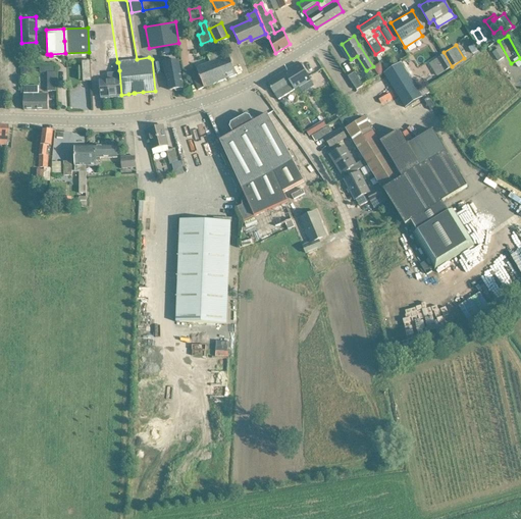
[(491,51),(498,60),(505,55),(498,46),(491,51)]
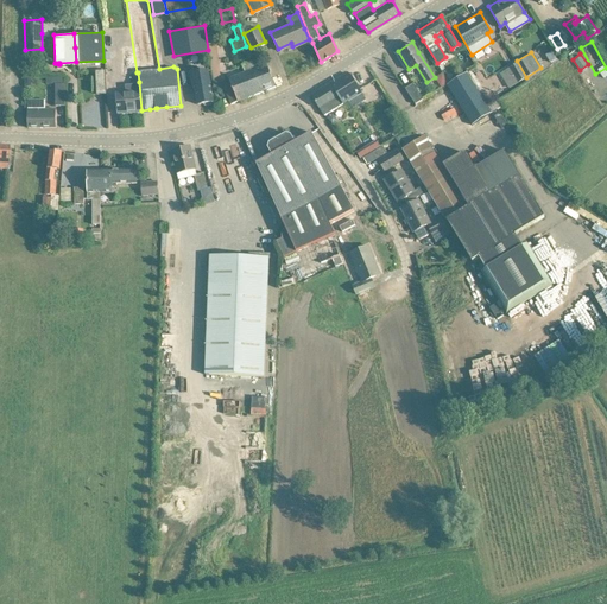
[(274,84),(270,74),(265,62),(255,67),(252,58),(241,63),(244,70),(221,80),(229,102),(274,84)]
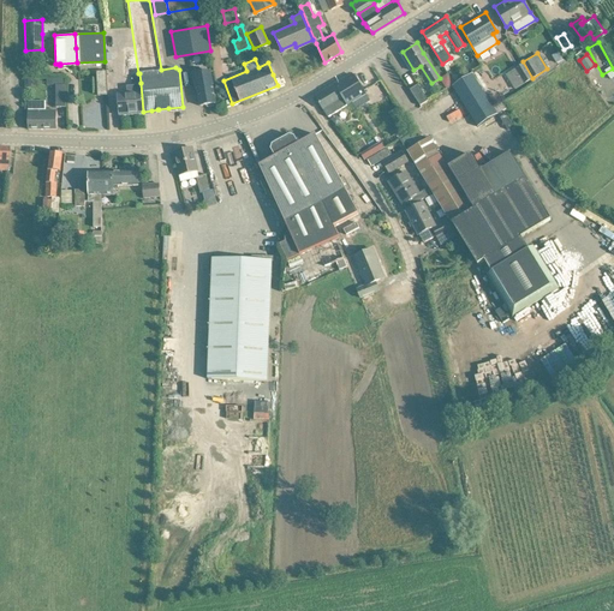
[(524,83),(532,78),(523,61),(513,67),(524,83)]
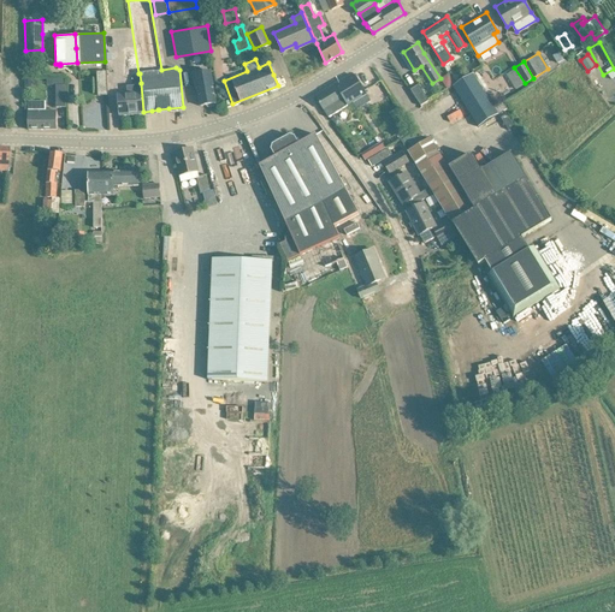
[(106,93),(105,69),(95,70),(96,93),(106,93)]
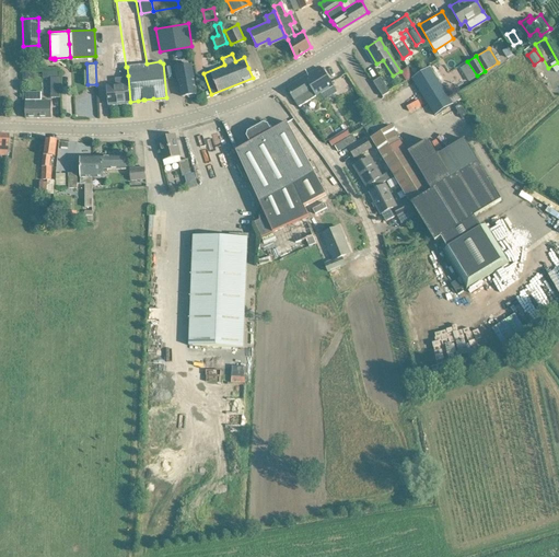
[(194,92),(196,92),(193,74),(190,62),(174,66),(176,79),(178,78),(182,94),(186,93),(188,95),(193,94),(194,92)]
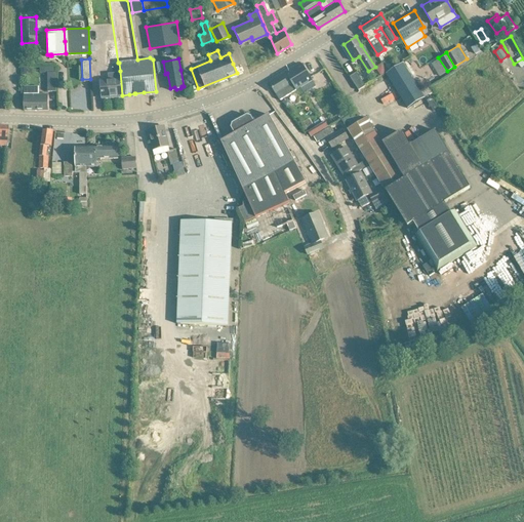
[(420,88),(402,61),(385,71),(402,99),(420,88)]
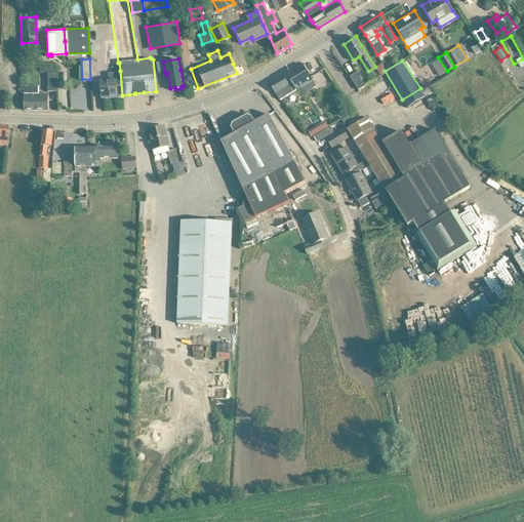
[(301,63),(269,82),(275,91),(279,98),(286,93),(299,86),(303,91),(315,84),(301,63)]
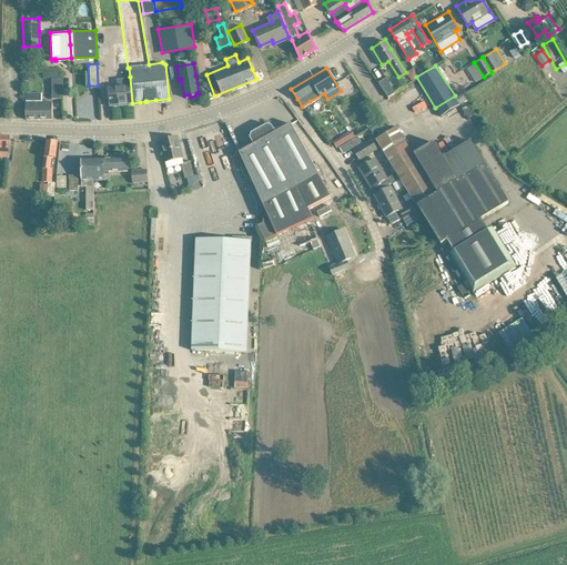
[(386,96),(394,91),(384,76),(377,80),(386,96)]
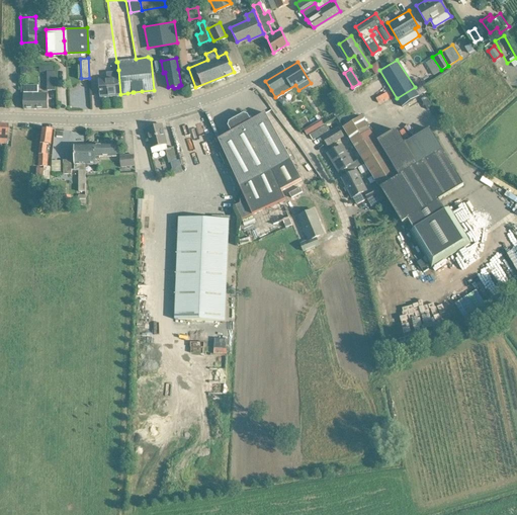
[(54,88),(54,70),(46,70),(46,88),(54,88)]
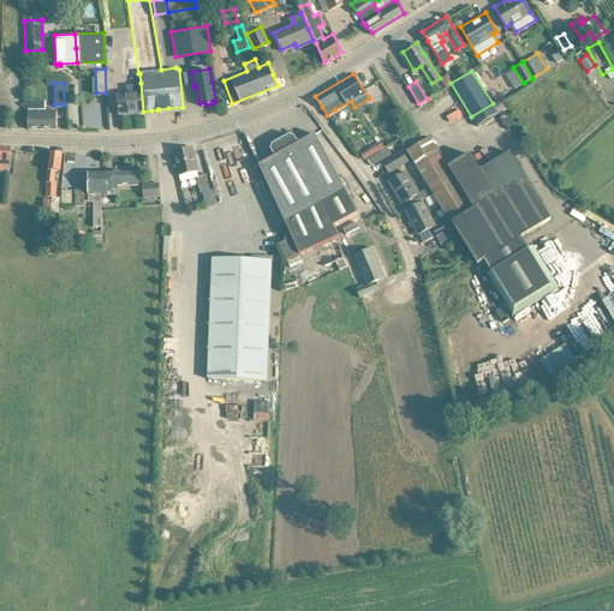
[(118,114),(143,112),(141,83),(131,83),(131,90),(117,91),(118,102),(118,114)]
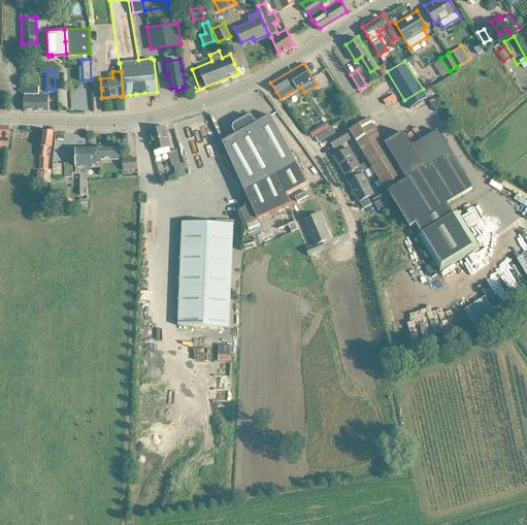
[(47,93),(36,93),(24,93),(24,98),(24,108),(47,108),(47,93)]
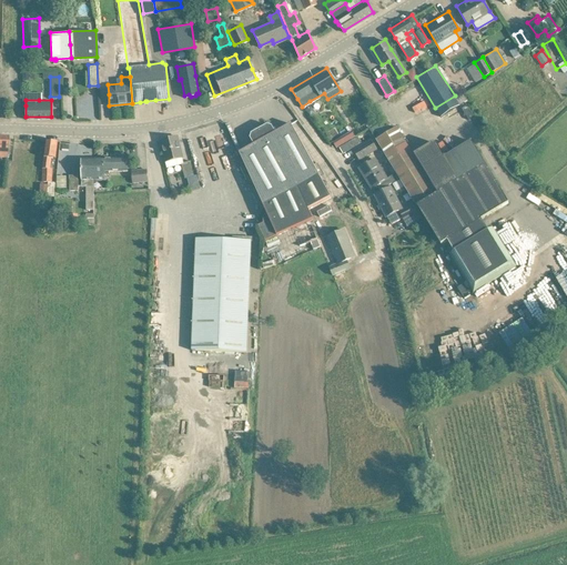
[(253,142),(239,151),(266,212),(262,214),(262,221),(257,223),(264,239),(312,217),(307,207),(330,194),(290,122),(274,130),(271,124),(266,122),(250,131),(249,135),(253,142)]
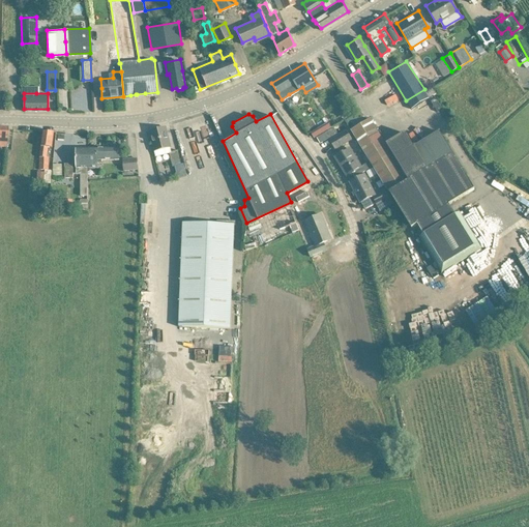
[(341,124),(351,122),(349,116),(340,118),(341,124)]
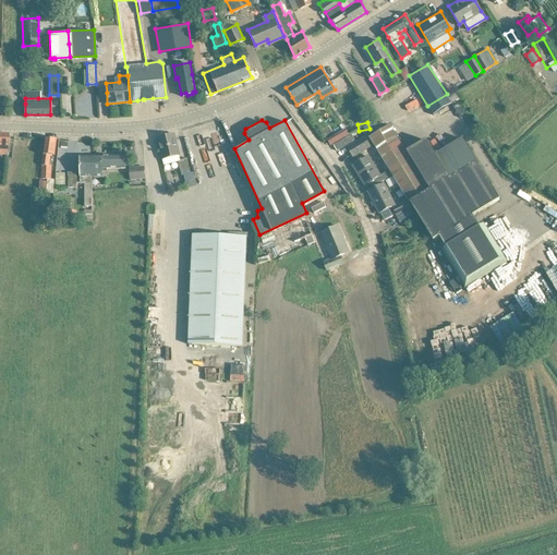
[(392,173),(410,203),(432,238),(439,233),(446,245),(442,248),(464,286),(506,260),(483,222),(479,225),(472,214),(498,197),(461,136),(436,153),(426,136),(404,149),(388,123),(368,135),(389,168),(391,172),(392,173)]
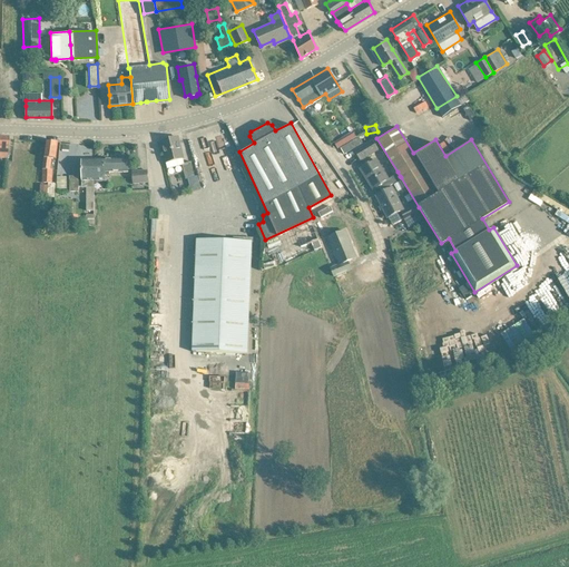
[(183,157),(180,146),(177,135),(159,139),(165,163),(183,157)]
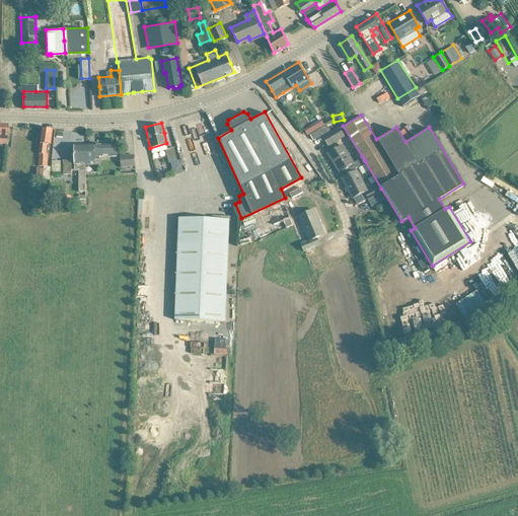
[(197,134),(194,123),(181,127),(185,137),(197,134)]
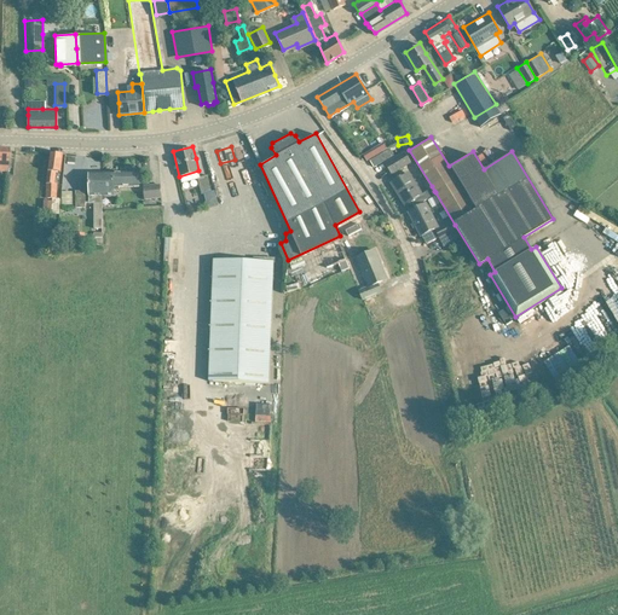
[(365,160),(371,170),(380,164),(379,162),(387,156),(382,149),(365,160)]
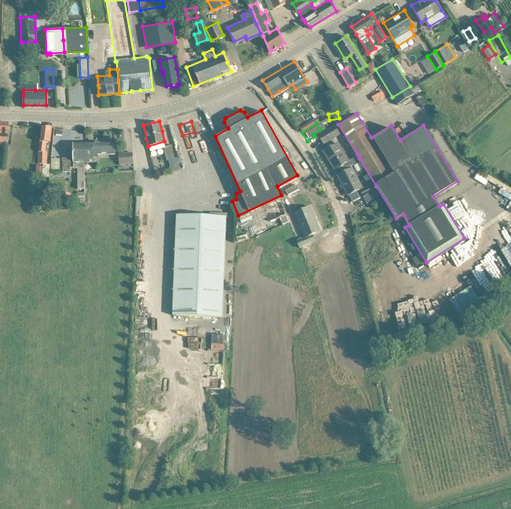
[(320,129),(316,131),(318,134),(323,142),(338,133),(333,124),(321,132),(320,129)]
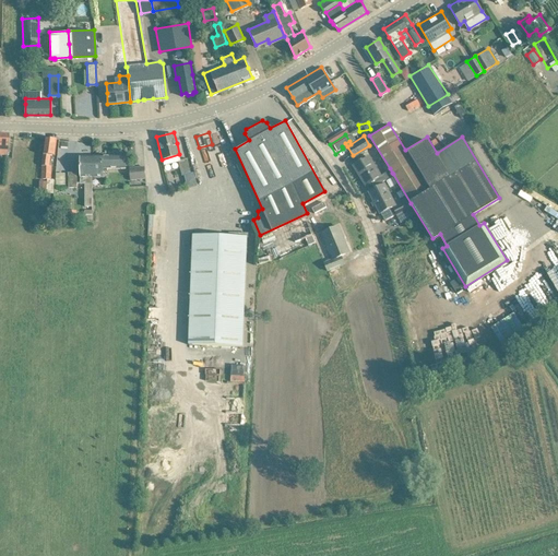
[(45,137),(43,148),(42,164),(40,177),(50,177),(50,164),(48,164),(49,153),(54,154),(56,138),(45,137)]
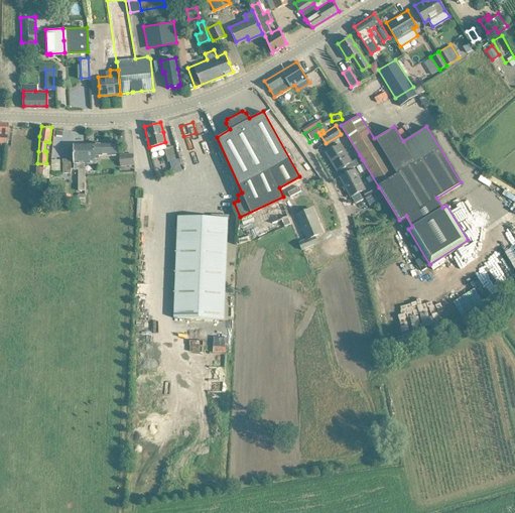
[(84,162),(84,142),(73,142),(73,152),(73,167),(78,167),(78,188),(84,188),(84,162)]
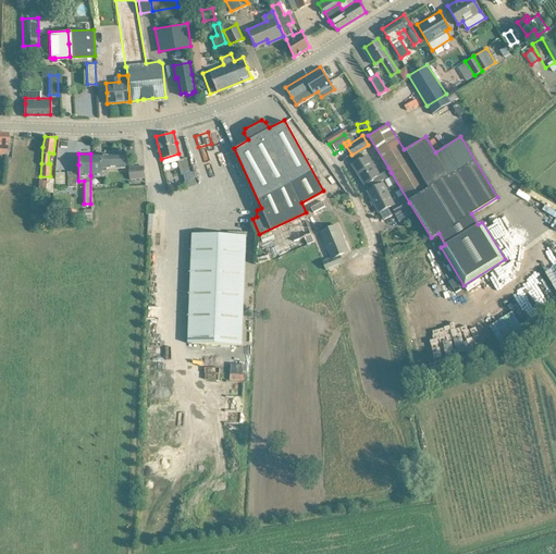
[(90,154),(90,175),(101,175),(101,167),(124,167),(124,154),(90,154)]
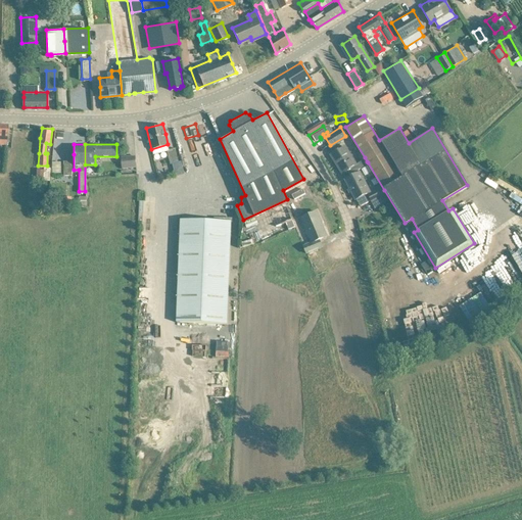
[(330,152),(341,172),(346,169),(349,173),(361,167),(358,162),(356,163),(343,144),(330,152)]
